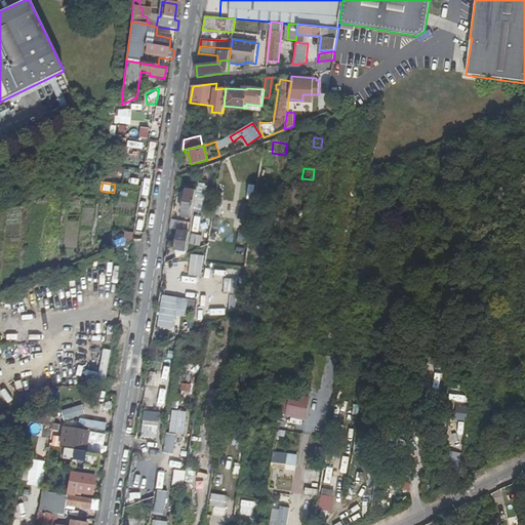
[(182,213),(193,215),(197,190),(186,189),(182,213)]
